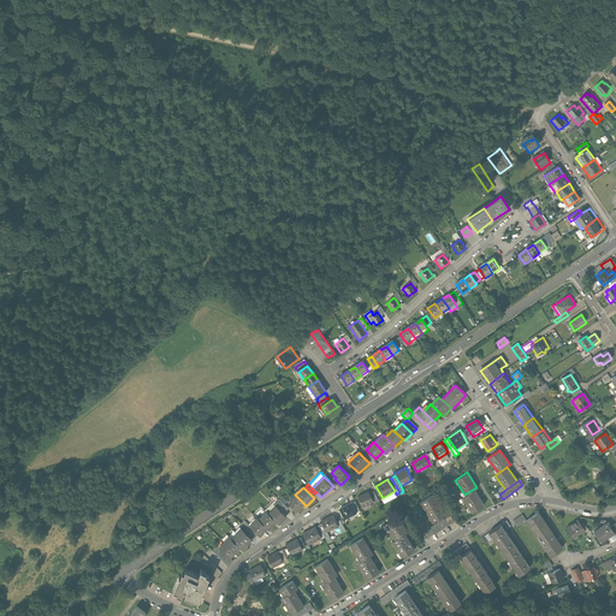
[(461,497),(472,514),(485,505),(474,489),(465,495),(461,497)]
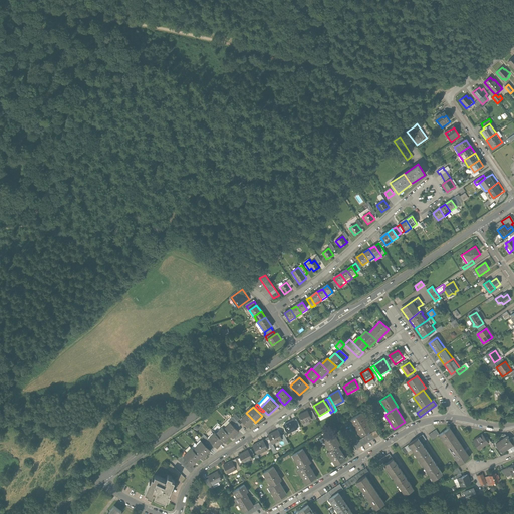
[(329,410),(319,416),(321,420),(331,414),(330,413),(329,410)]
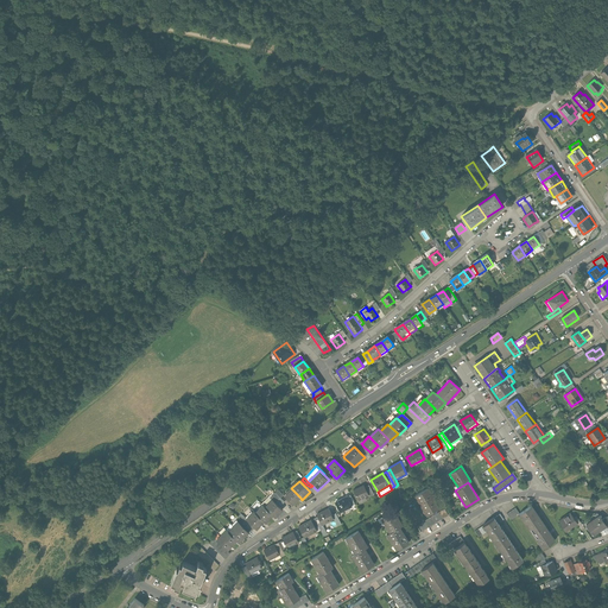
[(366,498),(369,495),(365,487),(365,486),(353,492),(359,501),(366,498)]
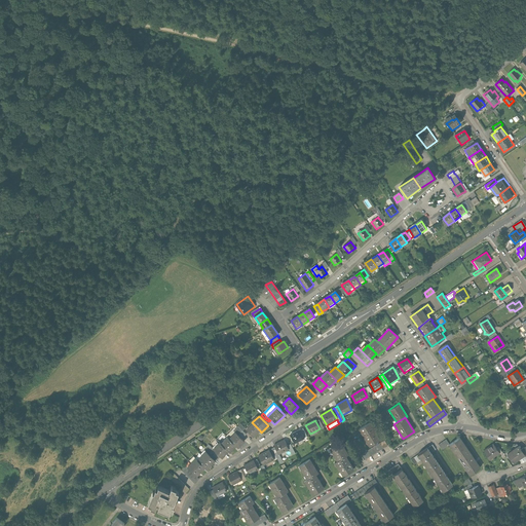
[(358,429),(368,446),(379,439),(369,422),(358,429)]
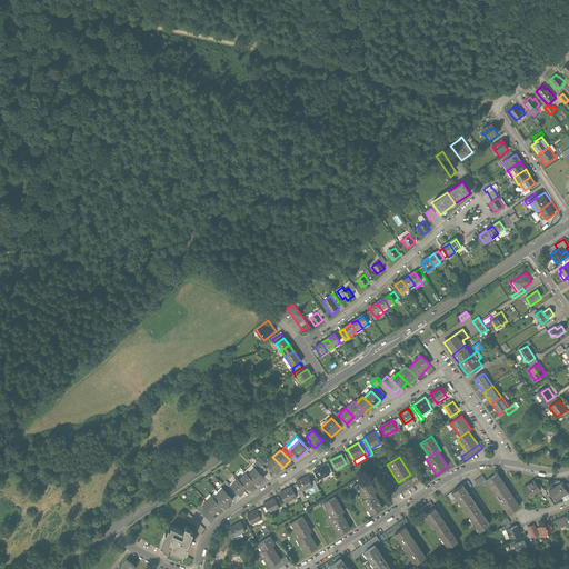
[(267,466),(273,473),(281,466),(273,458),(267,466)]
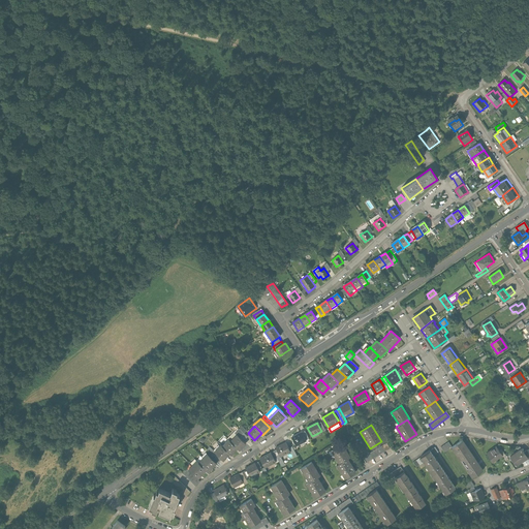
[(236,431),(234,433),(237,436),(240,438),(244,434),(239,429),(237,432),(236,431)]
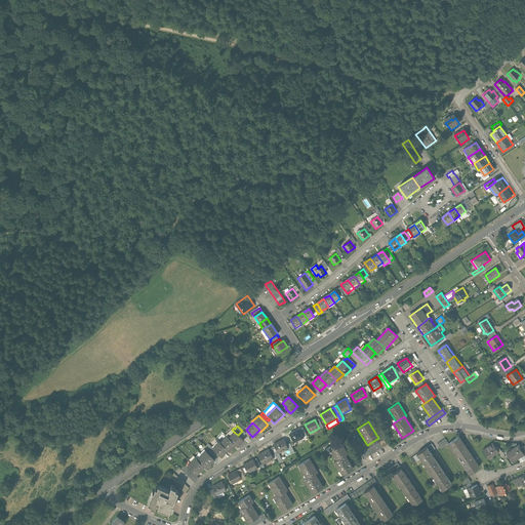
[(299,429),(290,435),(294,442),(305,436),(300,430),(299,429)]
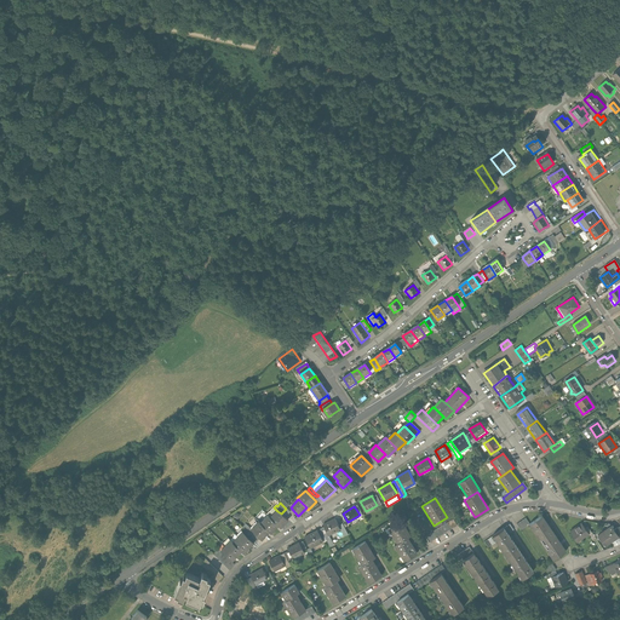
[(267,515),(268,516),(270,518),(277,511),(274,507),(267,515)]
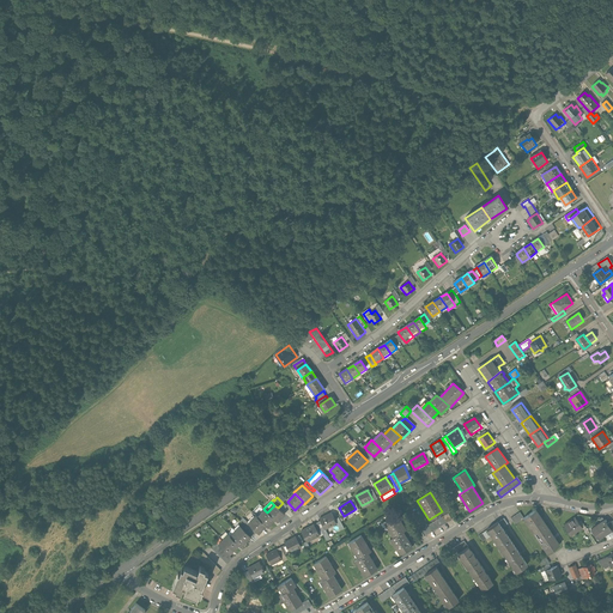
[(274,505),(267,513),(275,521),(278,523),(285,515),(281,511),(278,508),(274,505)]
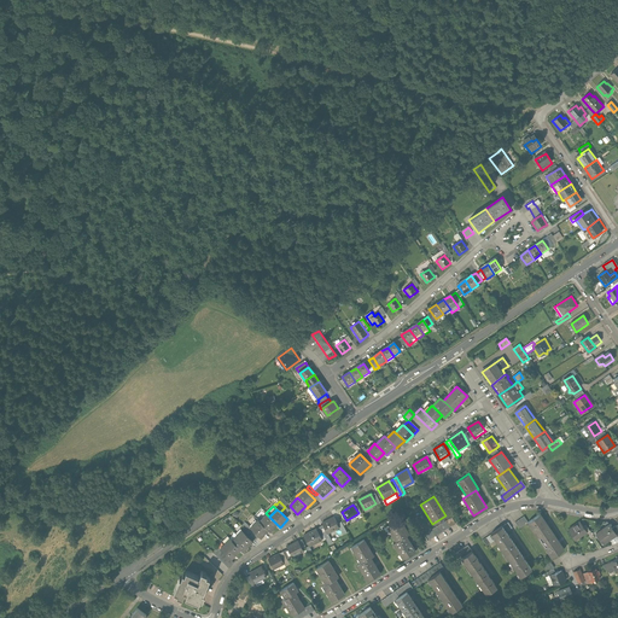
[(359,513),(347,520),(349,524),(361,518),(359,513)]
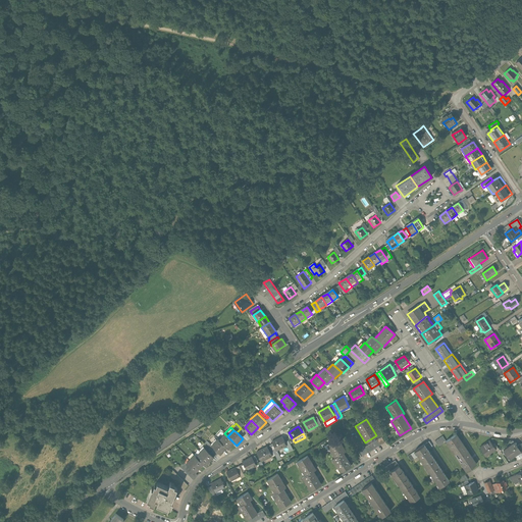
[(225,434),(219,441),(226,449),(228,450),(235,444),(227,436),(225,434)]
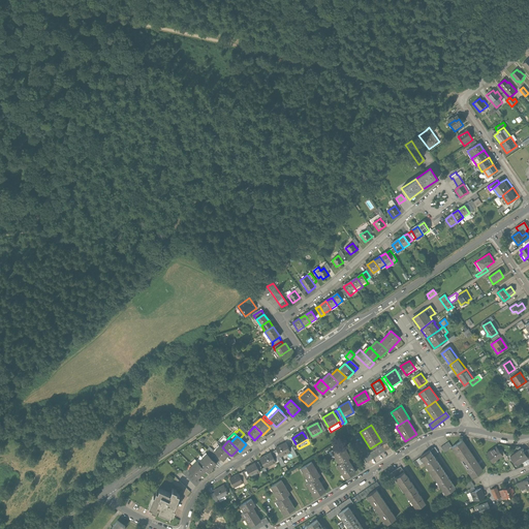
[(462,440),(450,447),(460,461),(471,454),(462,440)]
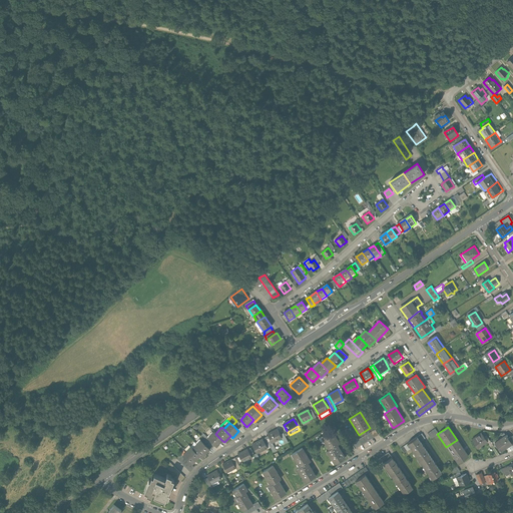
[(272,441),(273,443),(282,438),(281,435),(278,430),(268,435),(269,436),(272,441)]
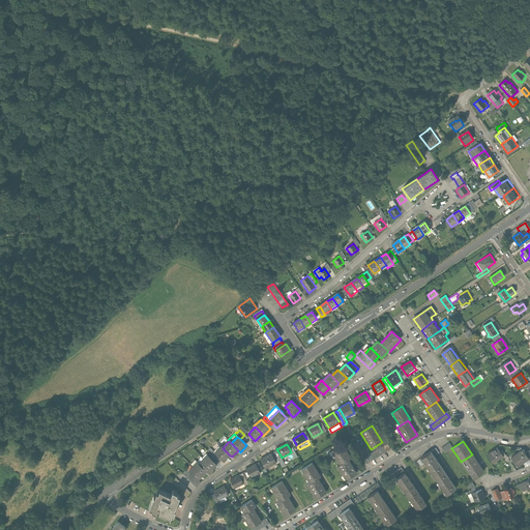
[(330,451),(339,465),(349,459),(351,458),(343,444),(330,451)]
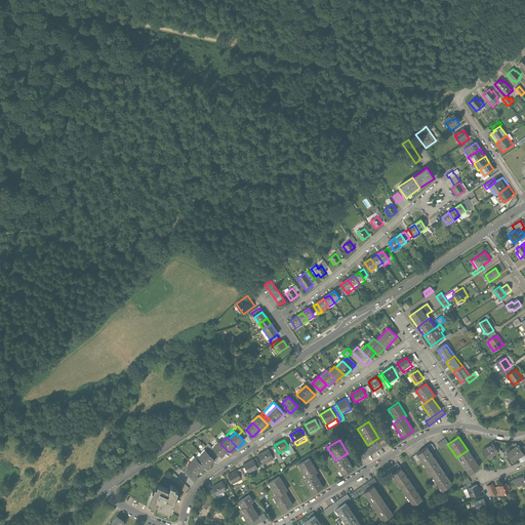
[(357,456),(360,461),(387,444),(384,440),(357,456)]
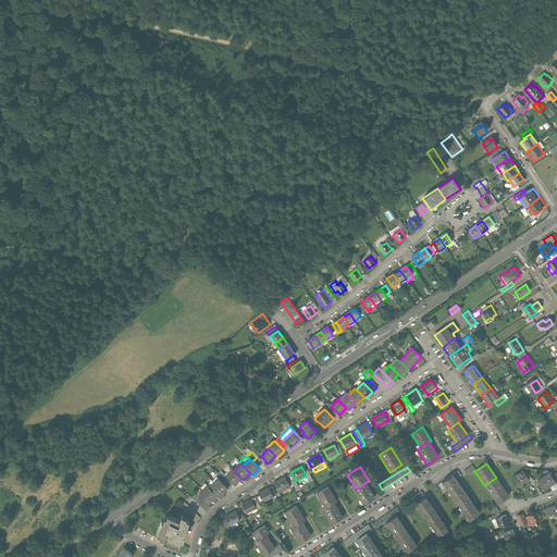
[(467,475),(474,471),(471,467),(465,471),(467,475)]
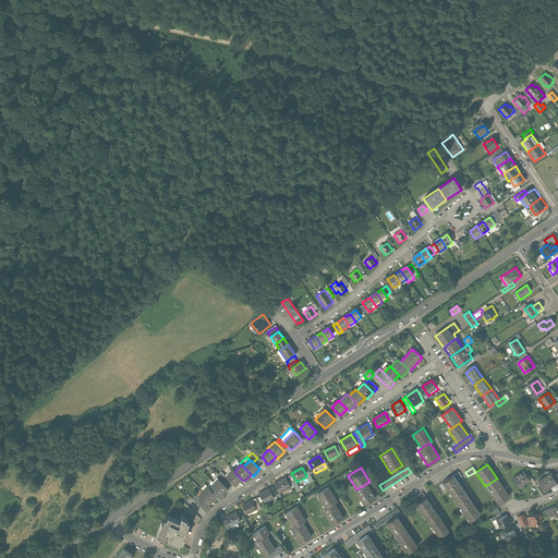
[(511,478),(519,488),(531,480),(525,474),(523,470),(511,478)]
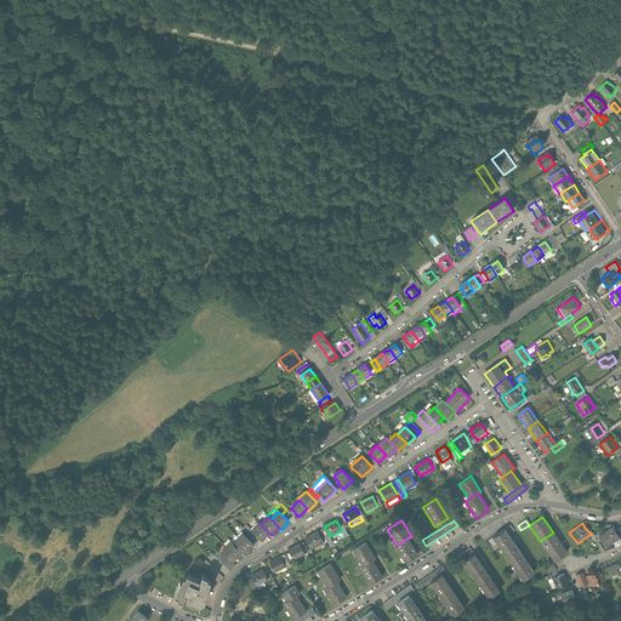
[(261,540),(262,541),(269,534),(261,525),(260,524),(252,531),(251,531),(255,535),(261,540)]
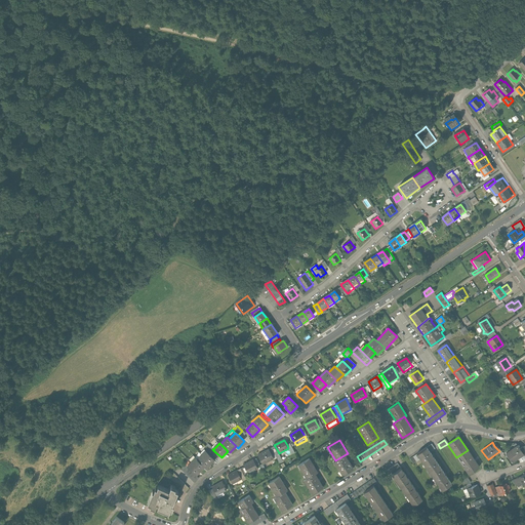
[(290,443),(287,445),(288,448),(292,454),(295,452),(292,447),(291,444),(290,443)]
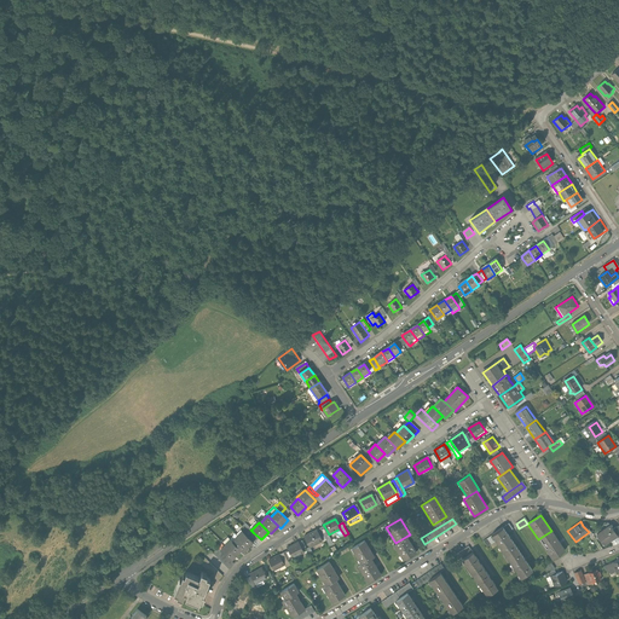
[(248,532),(252,536),(254,533),(250,530),(252,530),(246,524),(242,527),(248,532)]
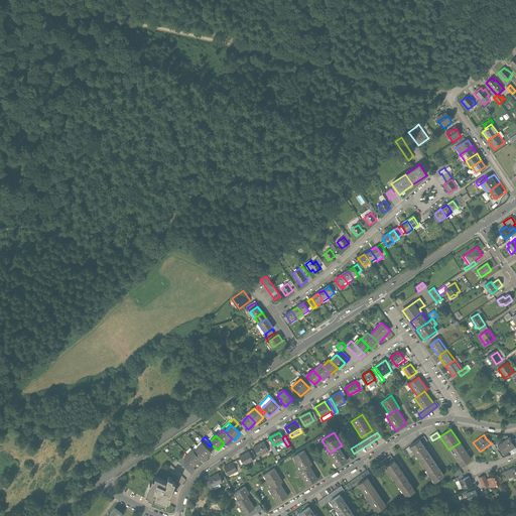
[(497,444),(503,454),(509,449),(515,445),(511,440),(509,437),(497,444)]
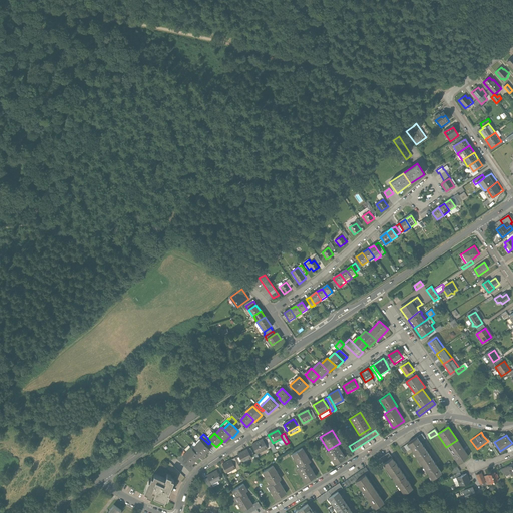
[(417,437),(407,444),(410,448),(419,461),(429,454),(420,442),(417,437)]
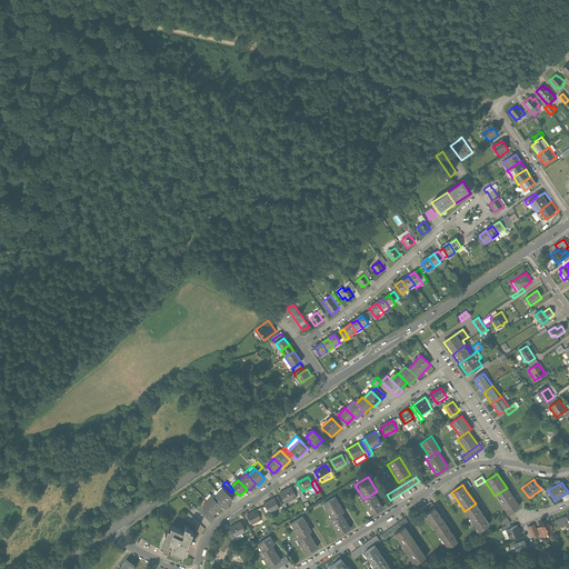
[(280,493),(286,503),(297,498),(291,488),(280,493)]
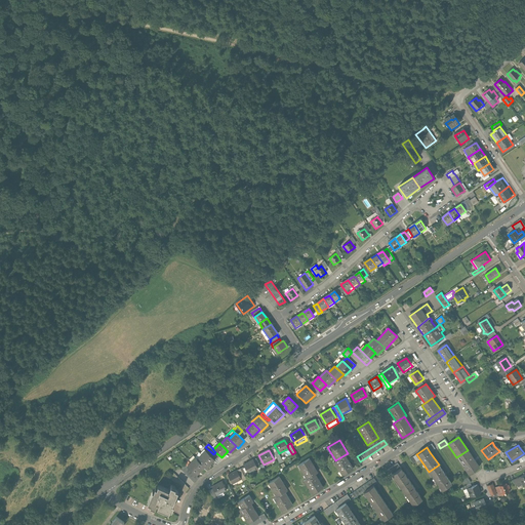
[(468,450),(456,457),(467,473),(478,465),(468,450)]
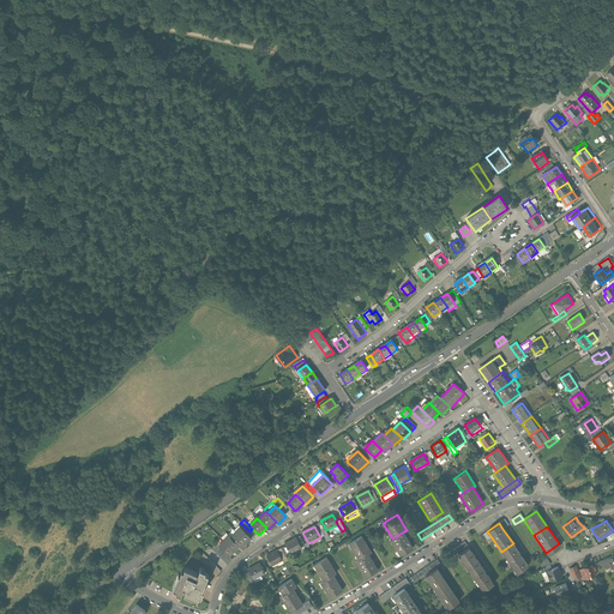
[(241,528),(236,533),(247,543),(252,539),(247,534),(244,530),(241,528)]
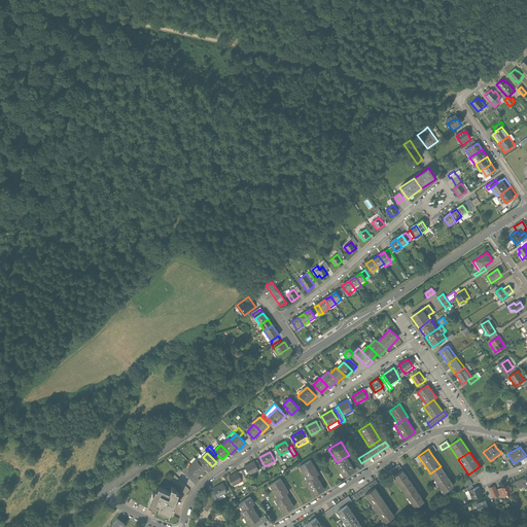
[(279,453),(275,455),(278,459),(283,469),(286,468),(280,455),(279,453)]
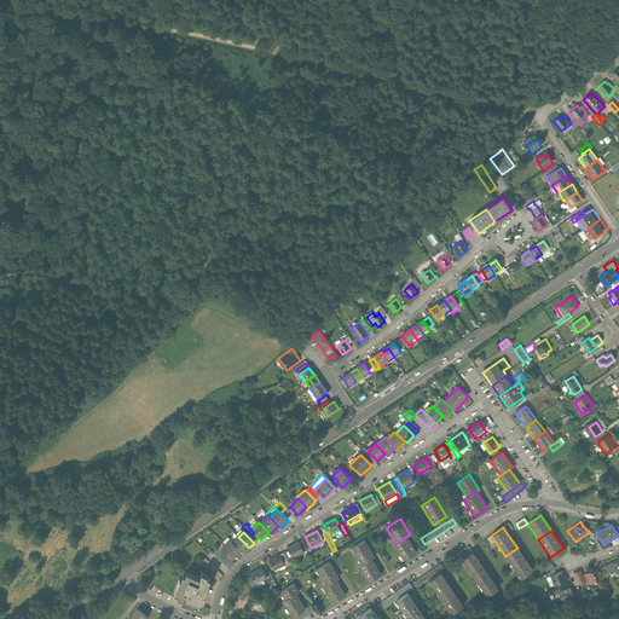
[(395,543),(392,545),(401,561),(416,551),(408,536),(395,543)]
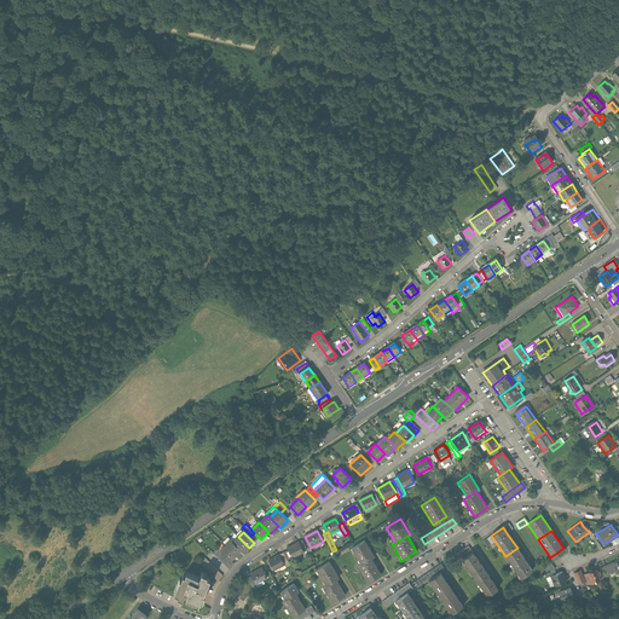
[(495,541),(491,536),(484,542),(486,547),(495,541)]
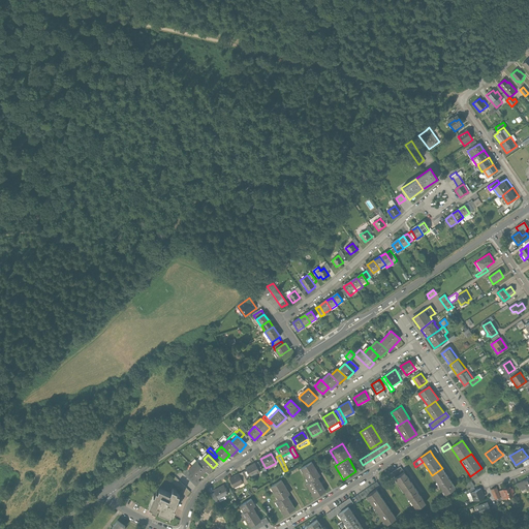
[(204,459),(198,464),(207,470),(209,472),(213,468),(204,459)]
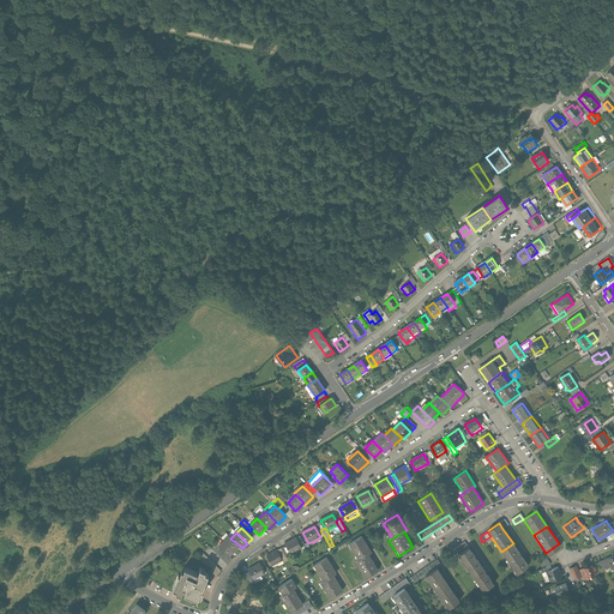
[(223,541),(235,552),(240,546),(230,539),(228,536),(223,541)]
